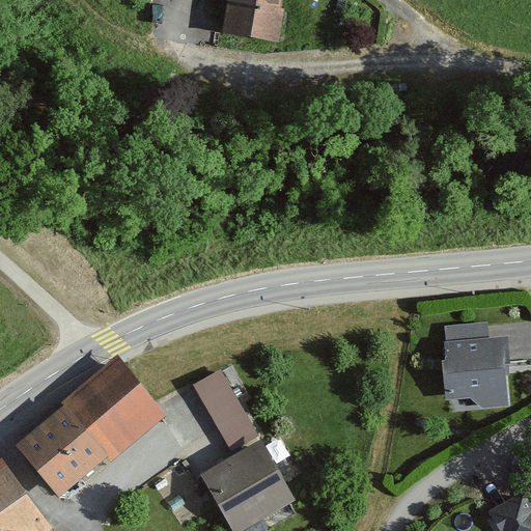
[(288,0),(232,0),(228,35),(283,43),(288,0)]
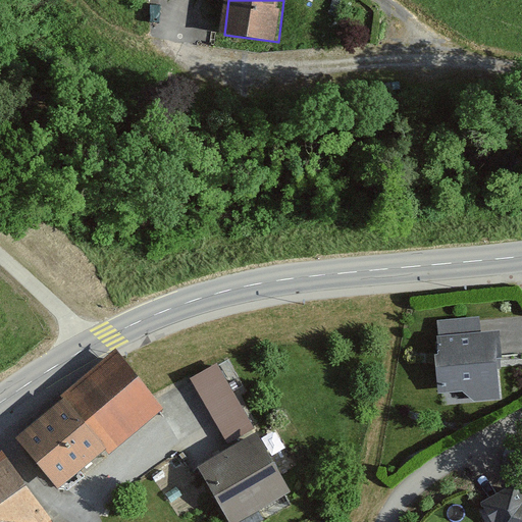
[(474,319),(436,320),(439,392),(462,390),(473,402),(498,402),(494,332),(474,333),(474,319)]
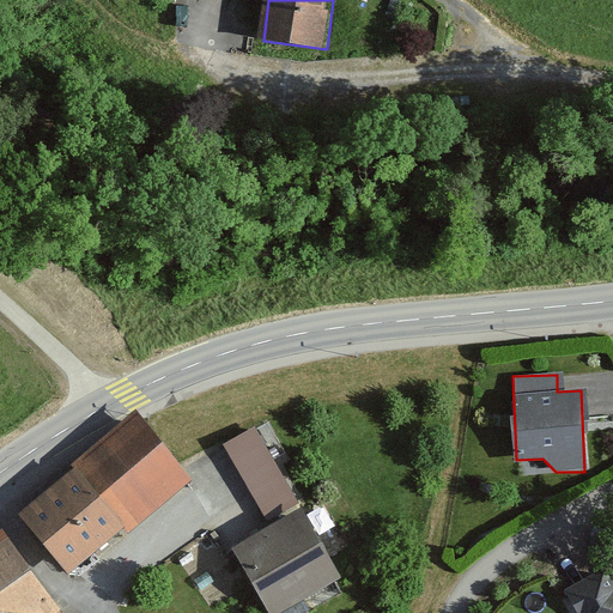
[(145,416),(77,471),(125,533),(195,481),(145,416)]
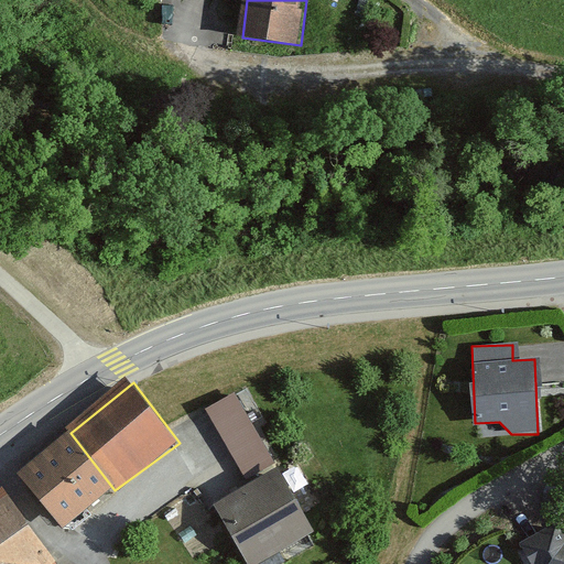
[(203,402),(240,472),(272,455),(235,386),(203,402)]
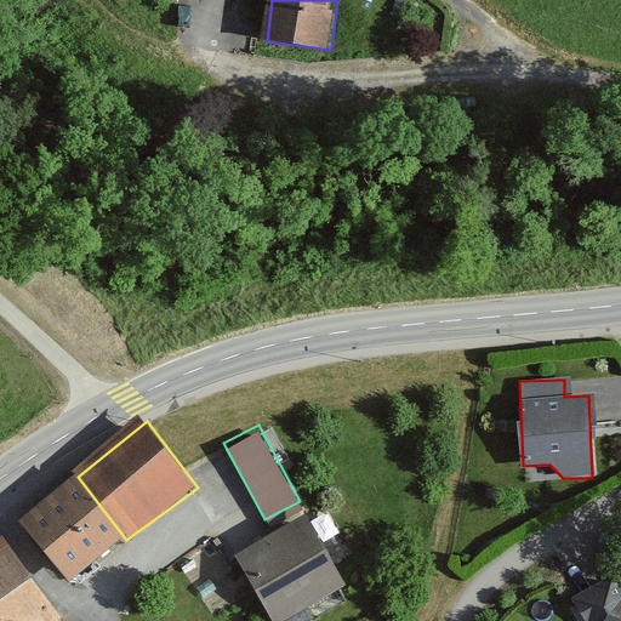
[(126,540),(78,477),(18,523),(68,586),(126,540)]
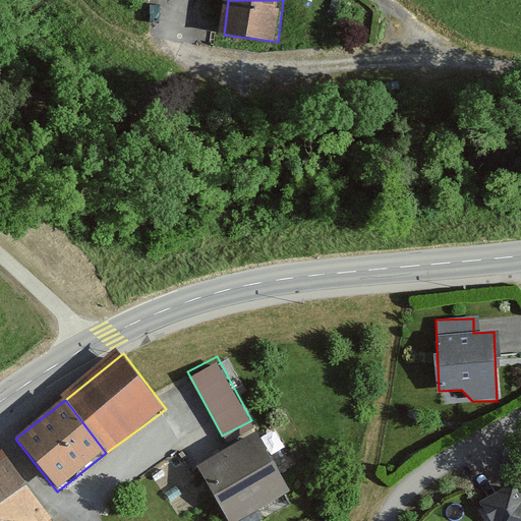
[(251,431),(192,465),(225,520),(238,520),(287,493),(251,431)]
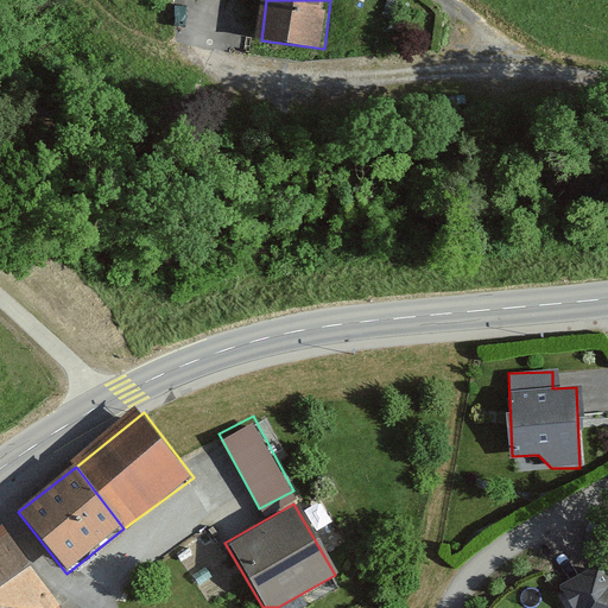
[(0,607),(59,607),(1,527),(0,527),(0,607)]
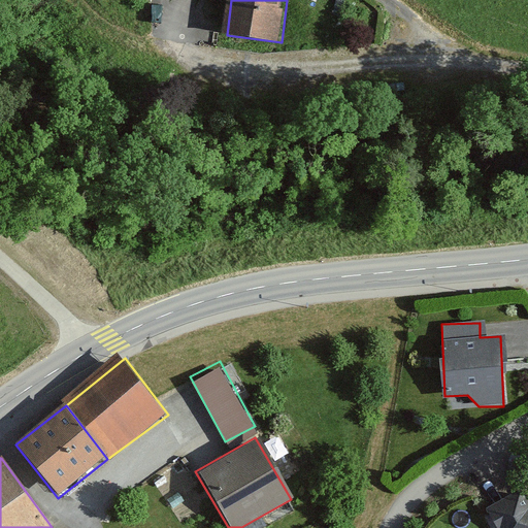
[(519,489),(489,506),(501,527),(527,527),(527,503),(527,504),(519,489)]
